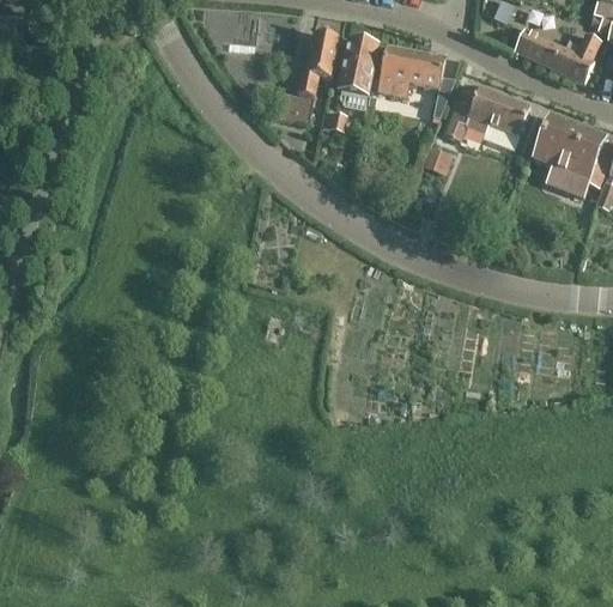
[(612,4),(596,1),(593,14),(589,23),(598,26),(596,29),(608,34),(607,41),(612,41),(612,4)]
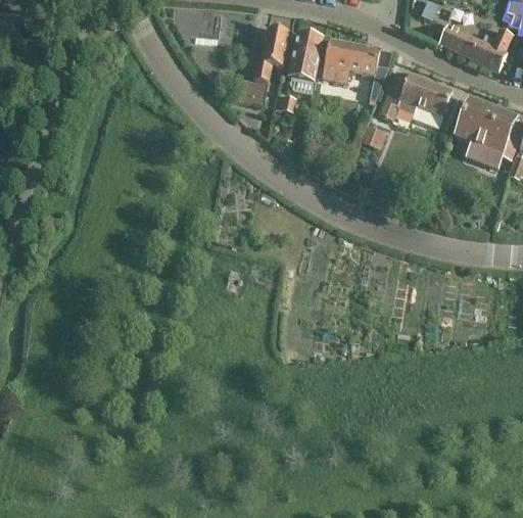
[(503,51),(511,35),(498,29),(490,45),(447,26),(438,44),(498,72),(507,53),(503,51)]
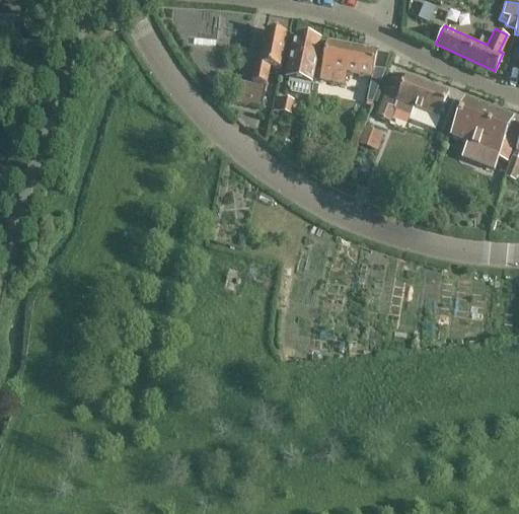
[(281,66),(287,31),(266,27),(260,62),(255,61),(252,78),(267,80),(270,64),(281,66)]
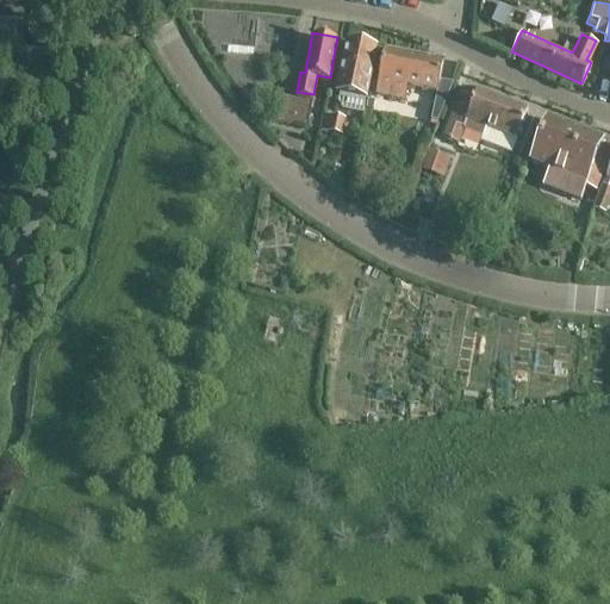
[(366,97),(377,45),(347,38),(336,89),(366,97)]
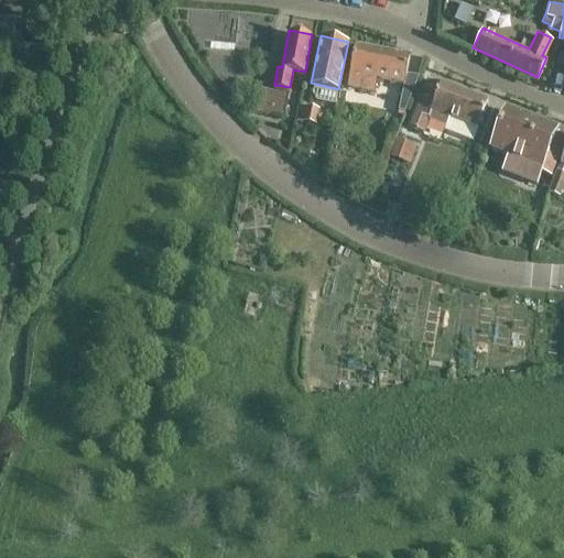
[(403,81),(409,53),(355,43),(347,84),(375,88),(377,76),(403,81)]
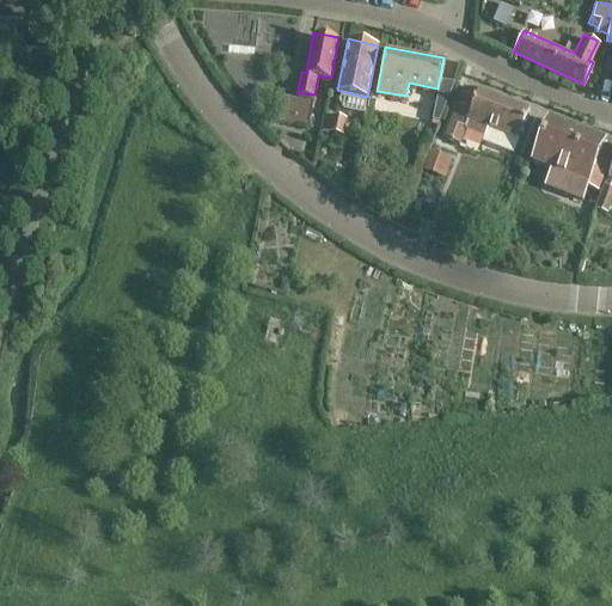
[(518,136),(530,108),(464,81),(444,134),(459,140),(467,117),(518,136)]
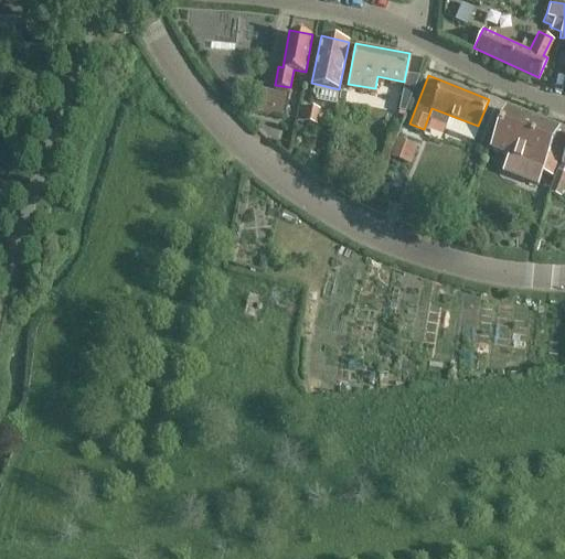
[(257,109),(284,114),(288,92),(262,87),(257,109)]
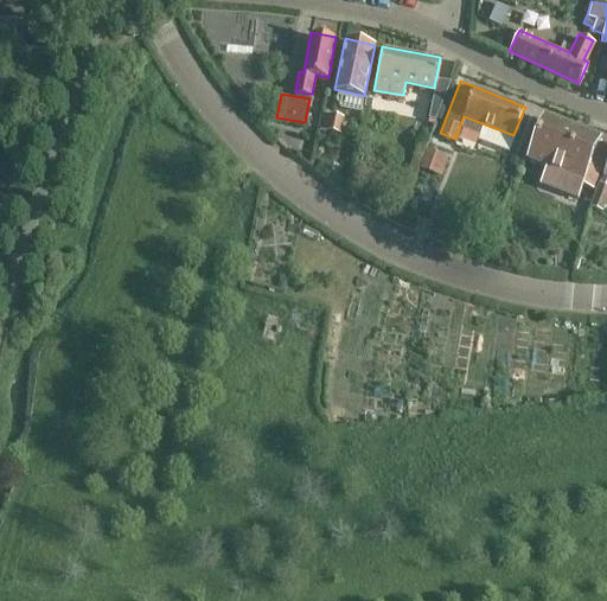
[(343,114),(328,110),(325,128),(339,130),(343,114)]
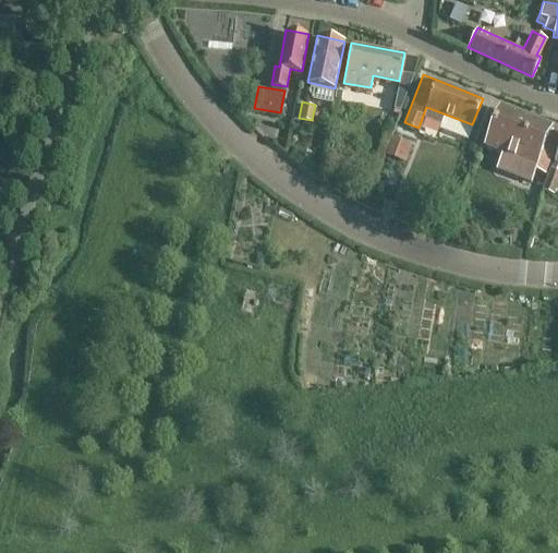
[(531,179),(552,125),(500,106),(486,144),(519,157),(512,172),(531,179)]
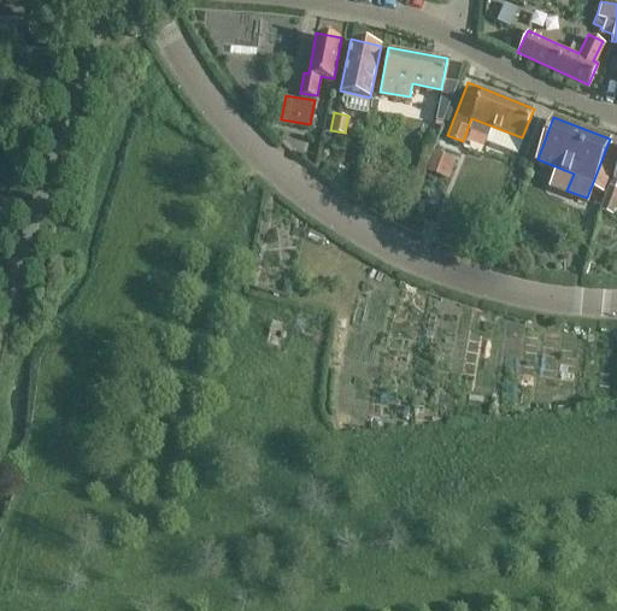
[(425,168),(447,175),(454,156),(433,147),(425,168)]
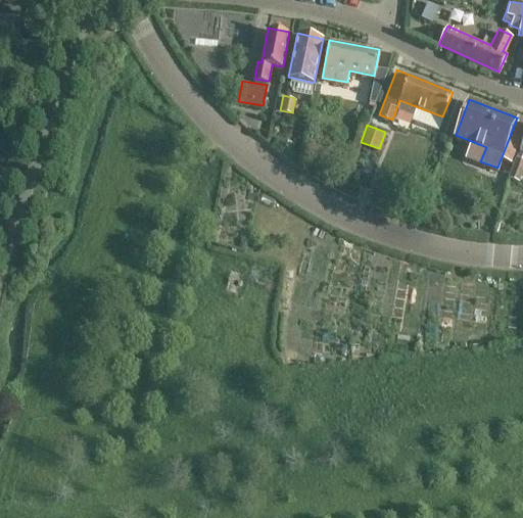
[(518,179),(522,166),(522,158),(516,156),(509,175),(518,179)]
